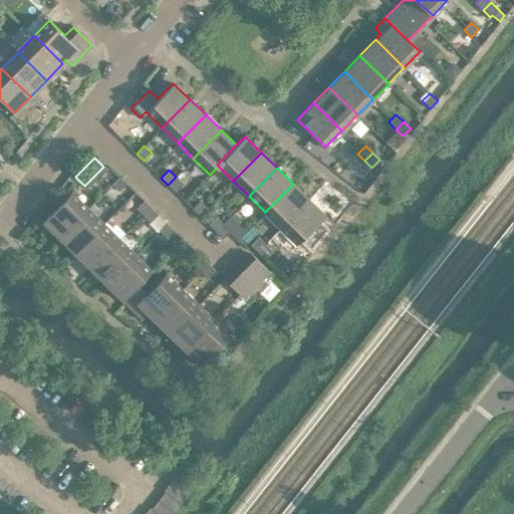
[(118,192),(125,184),(118,176),(110,184),(118,192)]
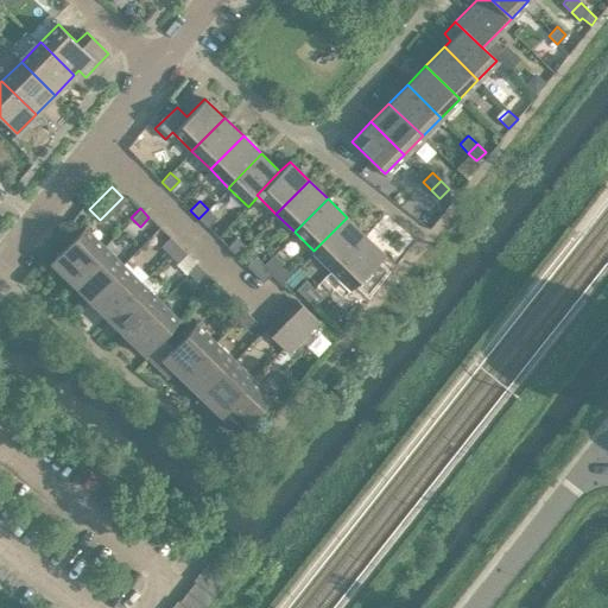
[(207,227),(216,217),(208,209),(198,219),(207,227)]
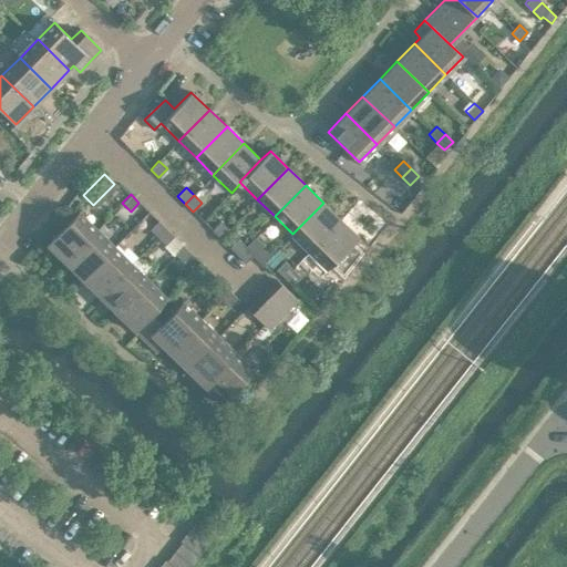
[(340,219),(323,203),(292,234),(309,250),(340,219)]
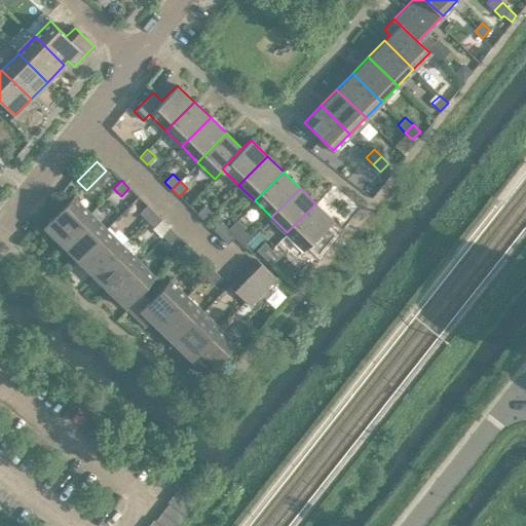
[(58,241),(86,212),(71,197),(43,227),(58,241)]
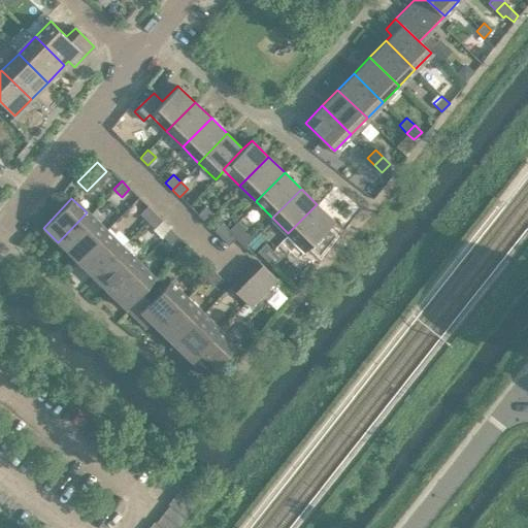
[(334,221),(317,204),(288,233),(305,250),(334,221)]
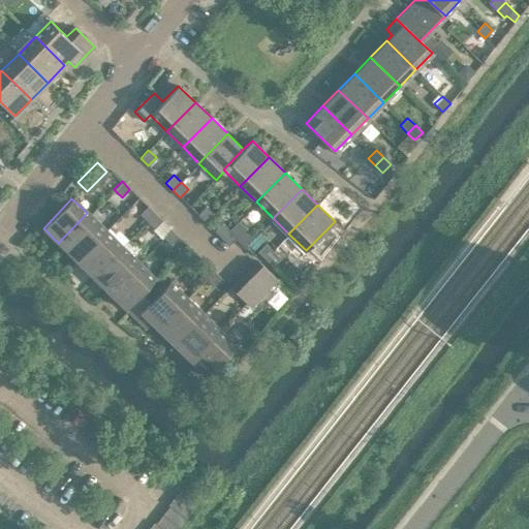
[(147,221),(155,213),(147,206),(139,214),(147,221)]
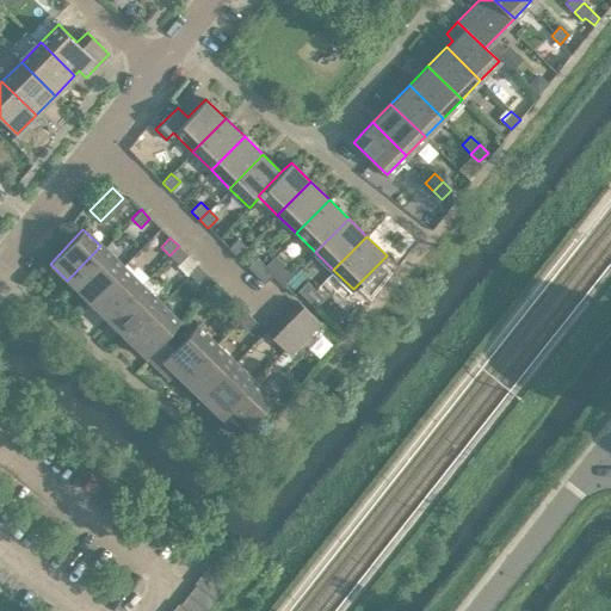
[(236,255),(246,247),(238,238),(228,247),(236,255)]
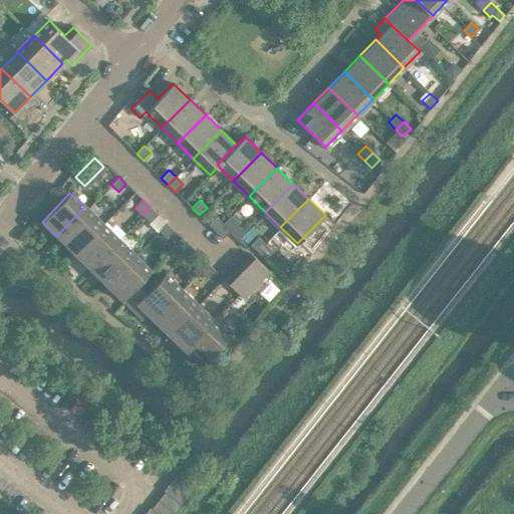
[(100,223),(84,207),(56,236),(72,252),(100,223)]
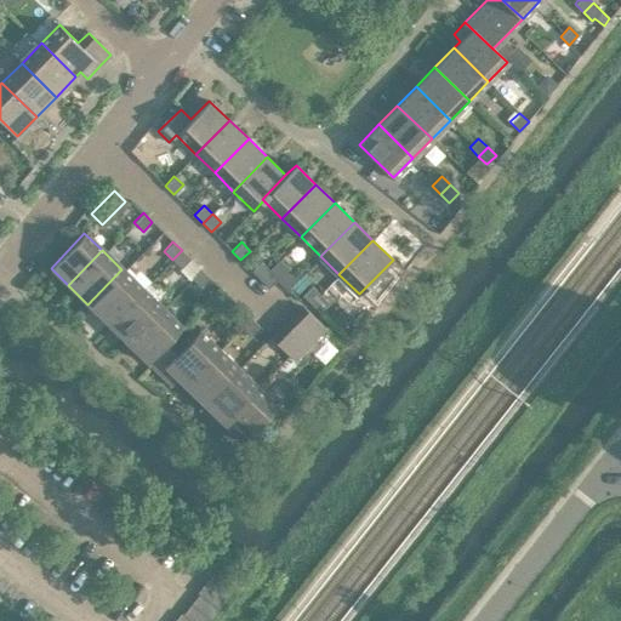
[(181,268),(191,258),(182,250),(172,260),(181,268)]
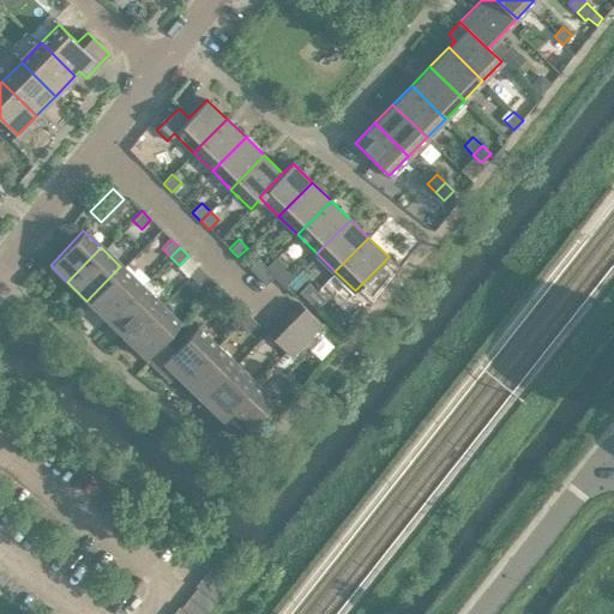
[(275,257),(266,266),(257,276),(265,284),(272,276),(274,276),(284,287),(294,276),(275,257)]
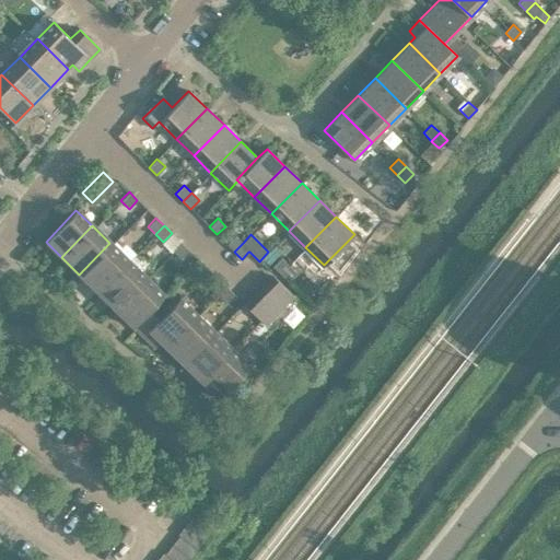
[(234,252),(243,243),(235,235),(226,244),(234,252)]
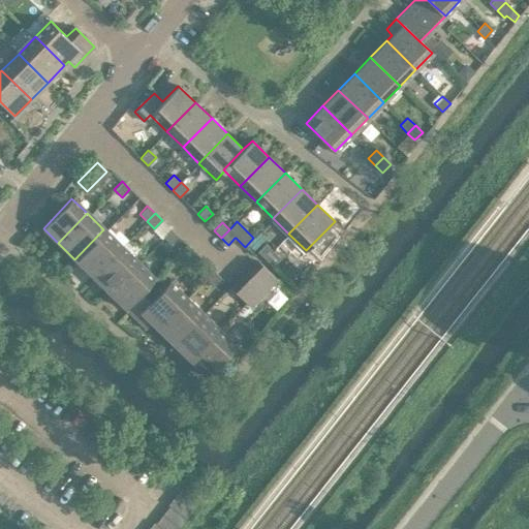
[(121,246),(103,229),(74,259),(92,276),(121,246)]
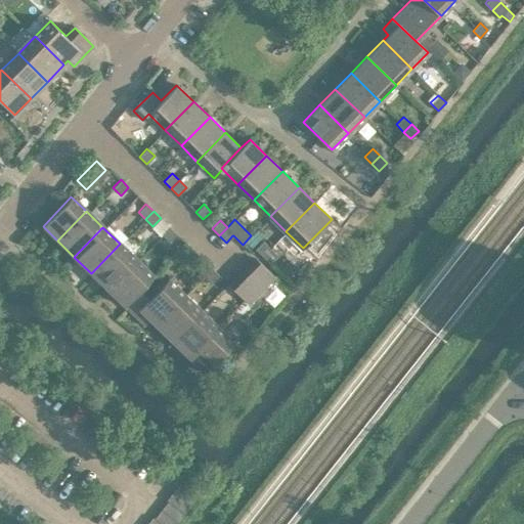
[(169,243),(176,234),(169,227),(161,235),(169,243)]
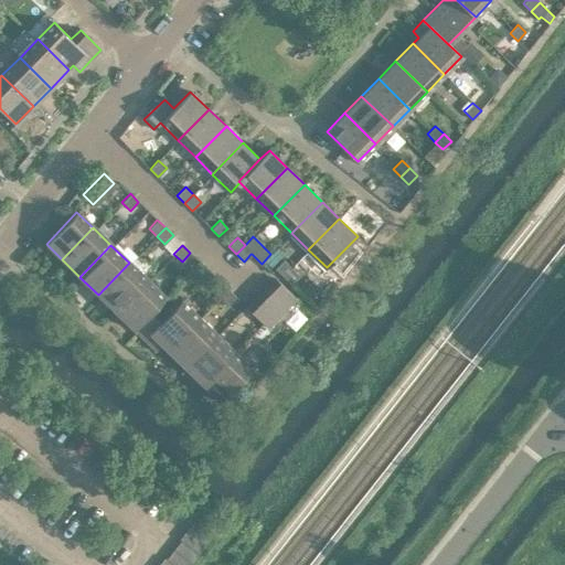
[(270,267),(284,254),(277,248),(264,262),(270,267)]
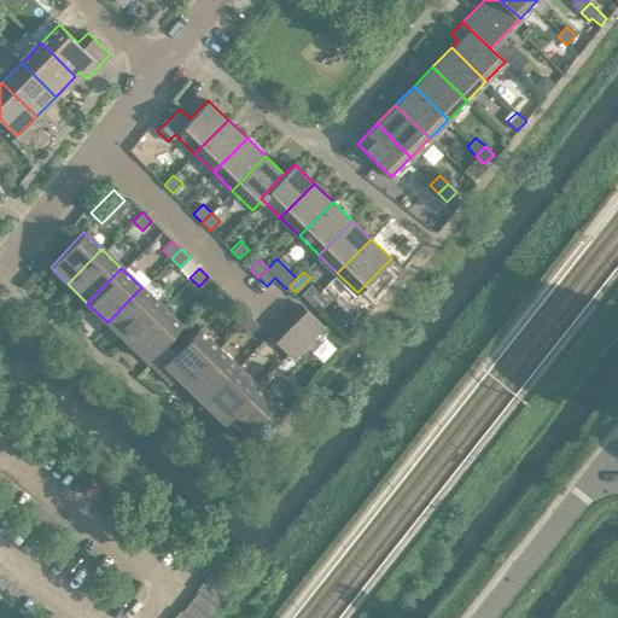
[(309,302),(319,292),(310,284),(301,293),(309,302)]
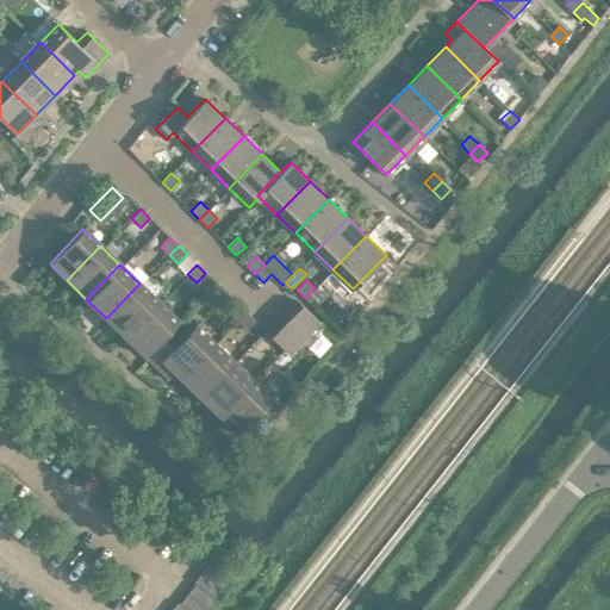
[(139,284),(106,318),(125,337),(159,303),(139,284)]
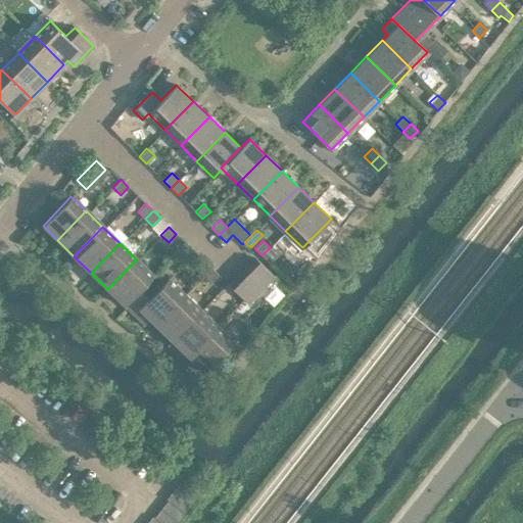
[(269,263),(277,254),(270,247),(262,255),(269,263)]
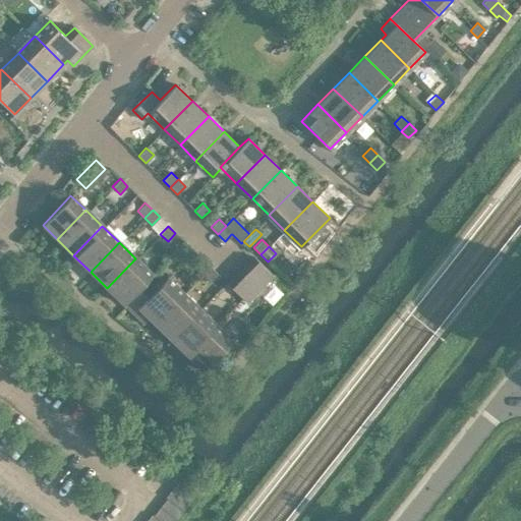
[(265,284),(273,275),(254,257),(245,266),(265,284)]
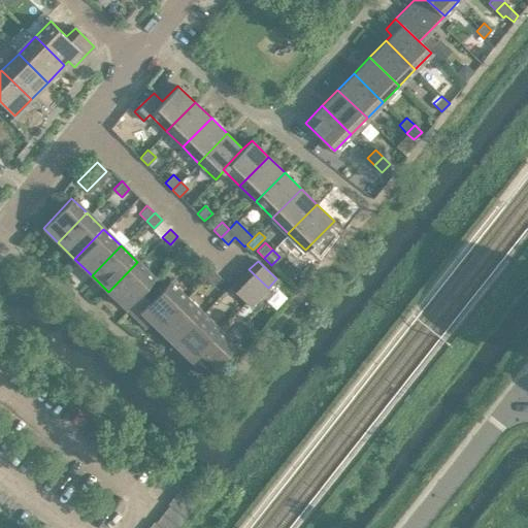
[(137,262),(108,292),(126,308),(144,289),(154,279),(137,262)]
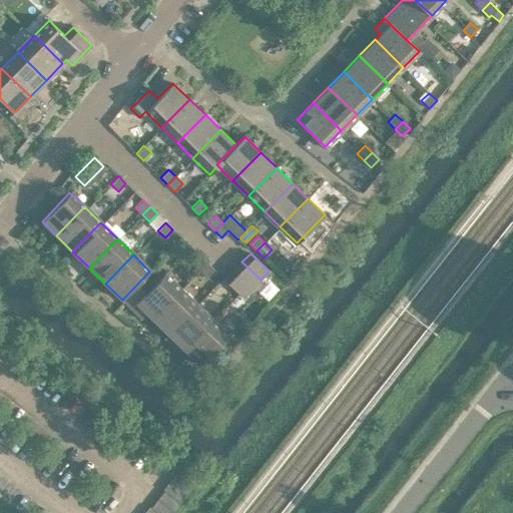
[(261,280),(241,262),(233,271),(251,289),(261,280)]
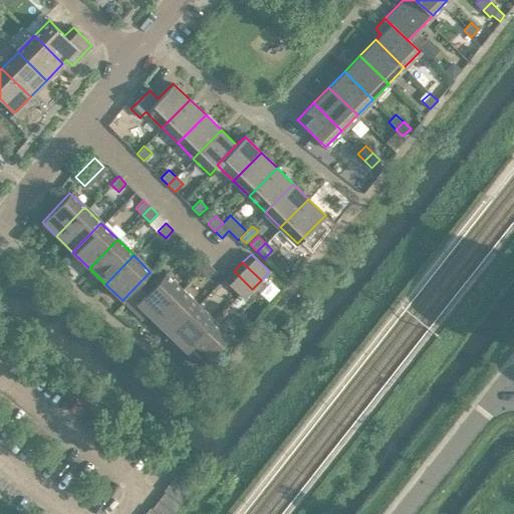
[(207,278),(215,271),(207,263),(200,271),(207,278)]
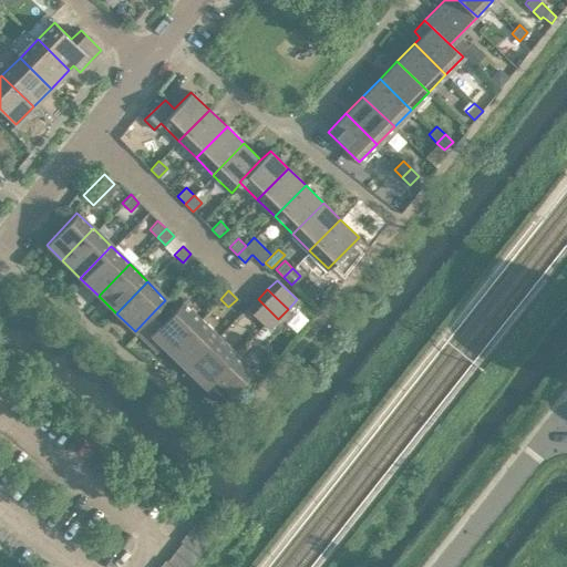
[(278,319),(258,299),(248,309),(268,329),(278,319)]
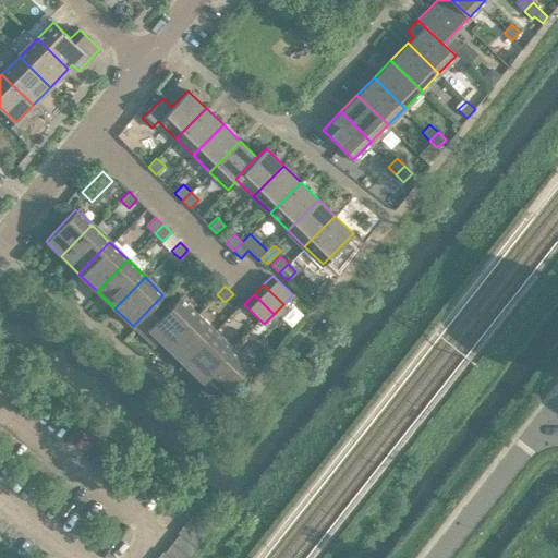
[(153,305),(133,326),(154,347),(159,340),(166,347),(196,315),(178,298),(161,315),(153,305)]
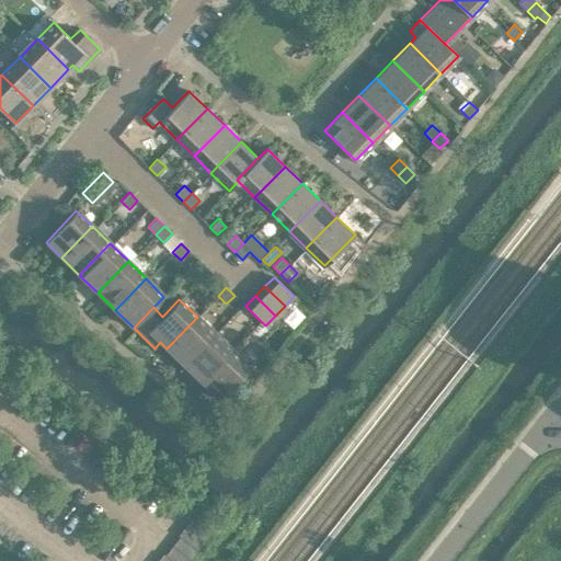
[(197,317),(167,348),(184,366),(215,334),(197,317)]
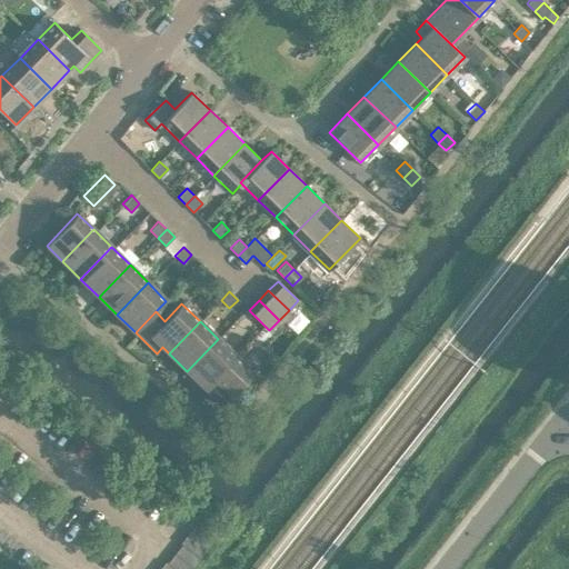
[(206,389),(237,357),(218,339),(187,371),(206,389)]
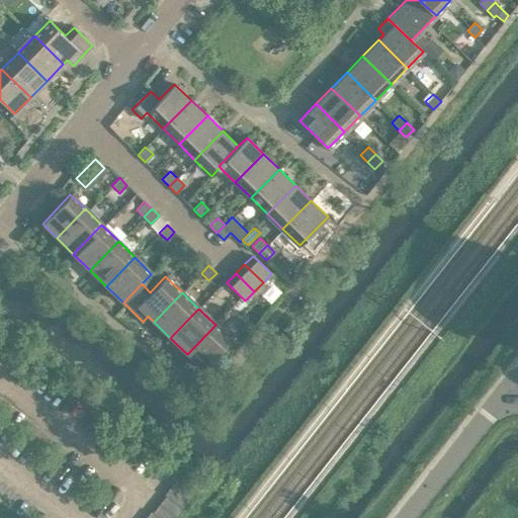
[(216,325),(187,354),(202,369),(231,340),(216,325)]
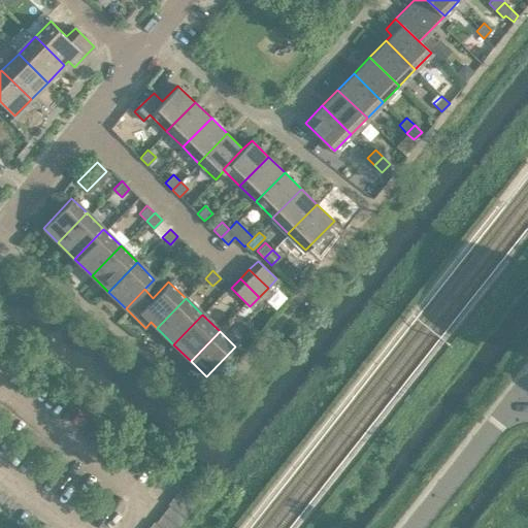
[(182,486),(174,495),(191,508),(198,499),(182,486)]
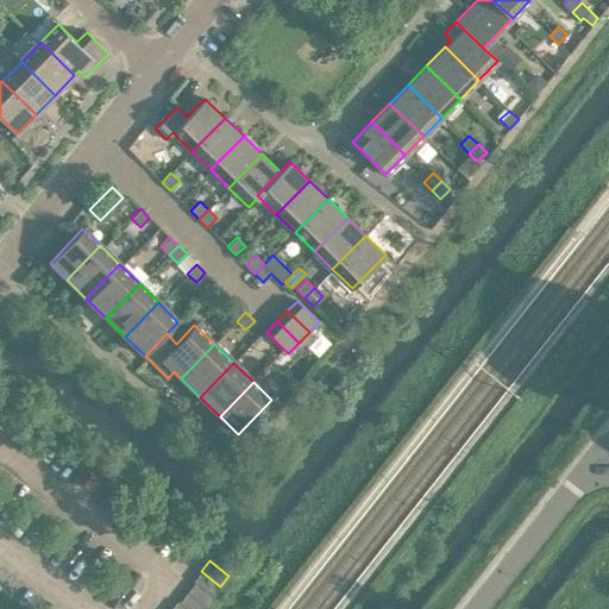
[(213,596),(220,586),(201,571),(193,581),(195,582),(213,596)]
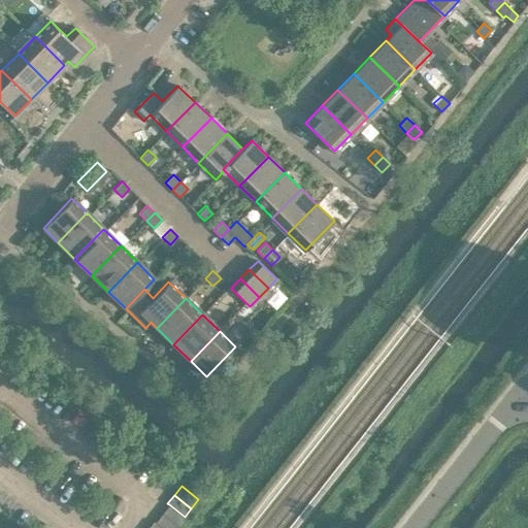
[(169,504),(162,514),(179,527),(186,518),(185,517),(169,504)]
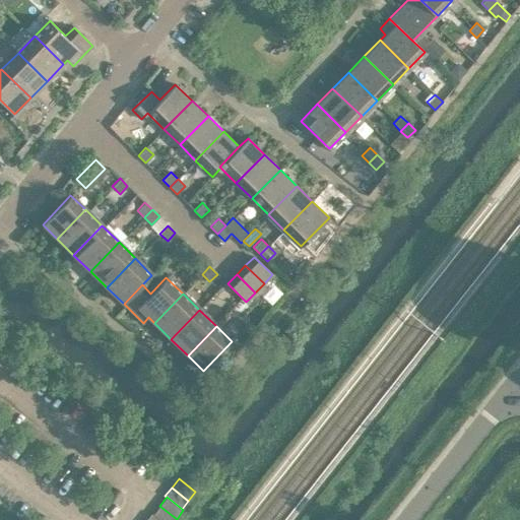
[(175,519),(177,519),(159,506),(152,514),(159,519),(175,519)]
